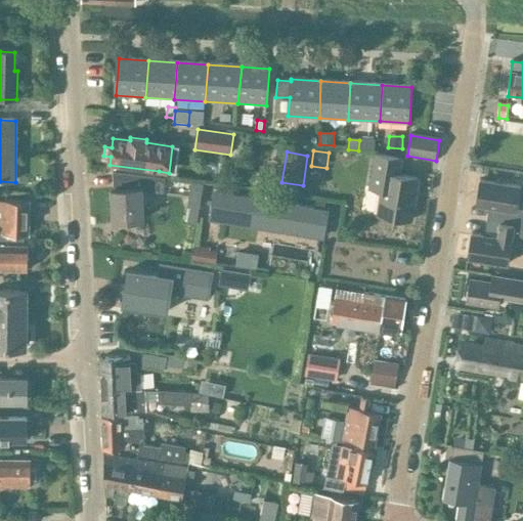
[(410,223),(419,179),(400,176),(402,160),(376,156),(369,190),(383,192),(379,218),(410,223)]
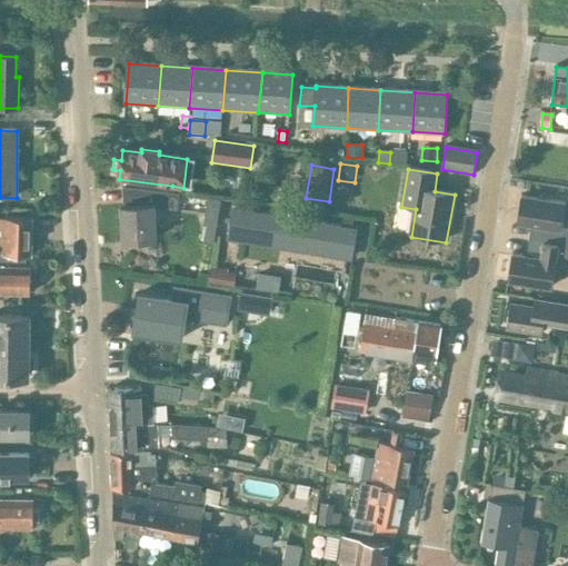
[(177,211),(179,195),(122,189),(123,208),(121,208),(123,242),(157,240),(155,209),(177,211)]
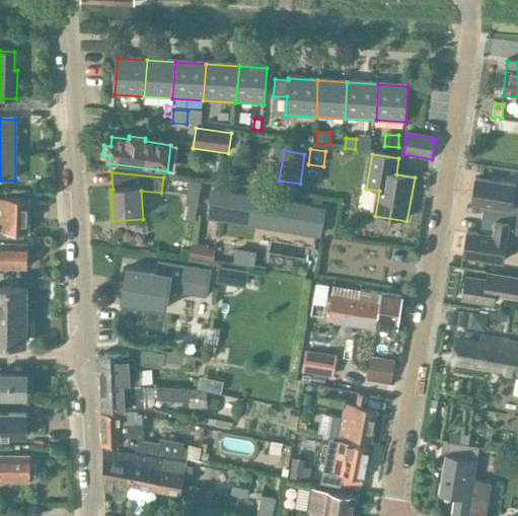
[(483,220),(517,225),(517,211),(512,210),(516,186),(475,179),(471,204),(485,206),(483,220)]
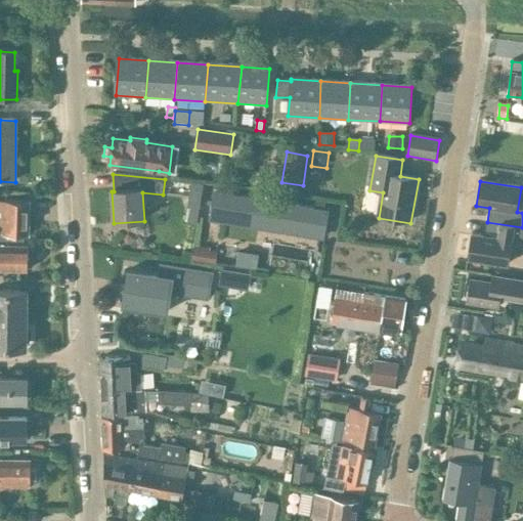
[(191,183),(188,208),(191,208),(200,209),(204,185),(191,183)]
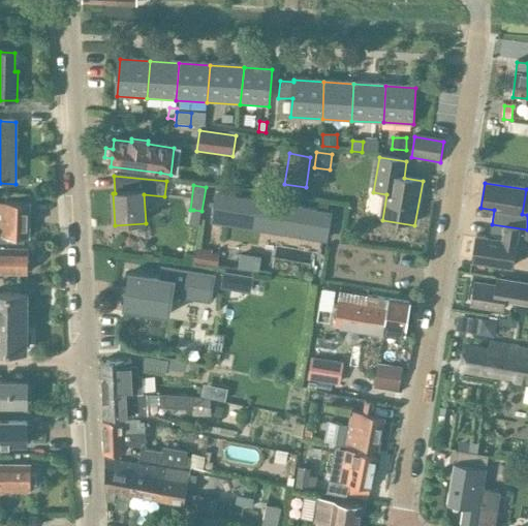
[(325,242),(331,214),(217,195),(213,223),(325,242)]
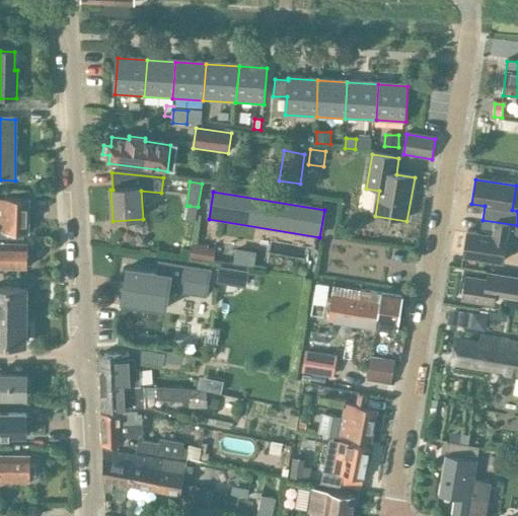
[(0,239),(13,239),(13,234),(28,234),(29,201),(0,199),(0,239)]
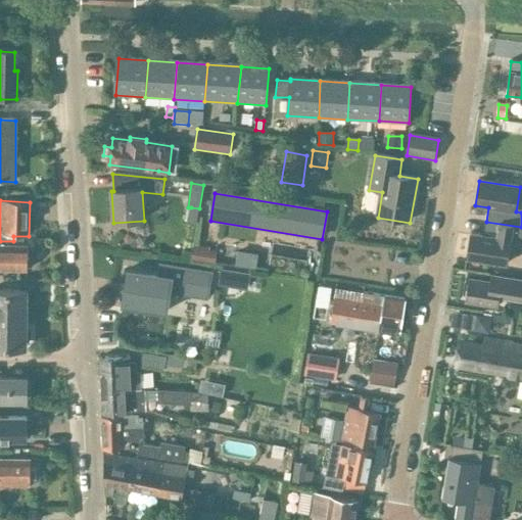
[(521,227),(486,222),(484,236),(471,234),(467,258),(508,265),(511,240),(521,242),(521,227)]
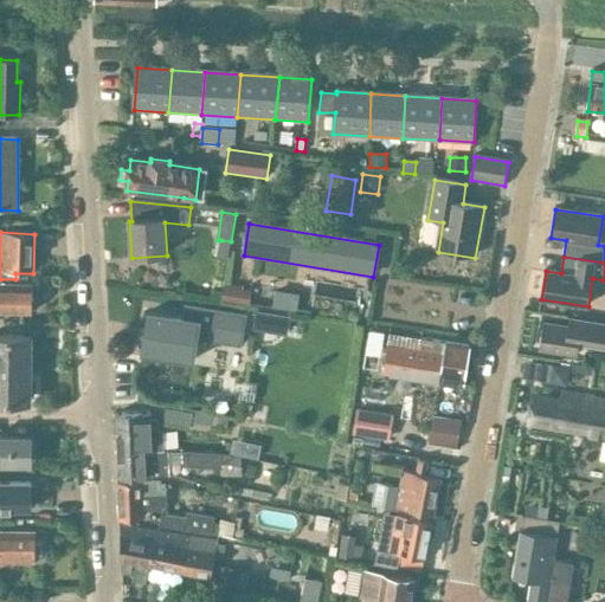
[(0,284),(0,314),(32,315),(33,286),(0,284)]
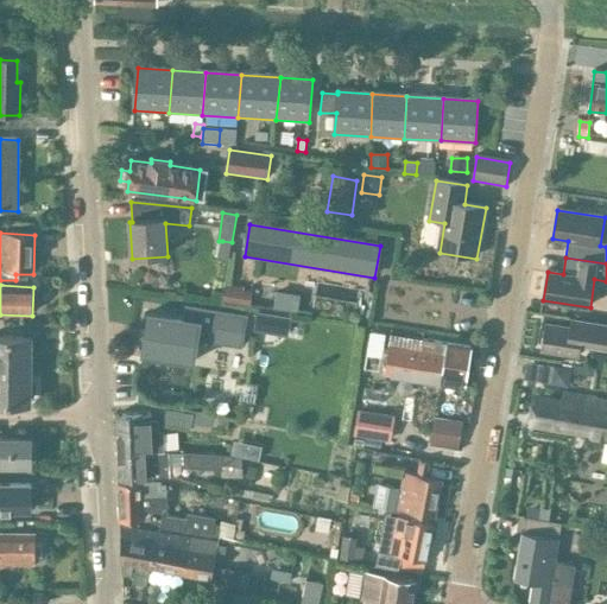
[(223,303),(251,305),(253,292),(244,291),(244,287),(226,285),(223,303)]
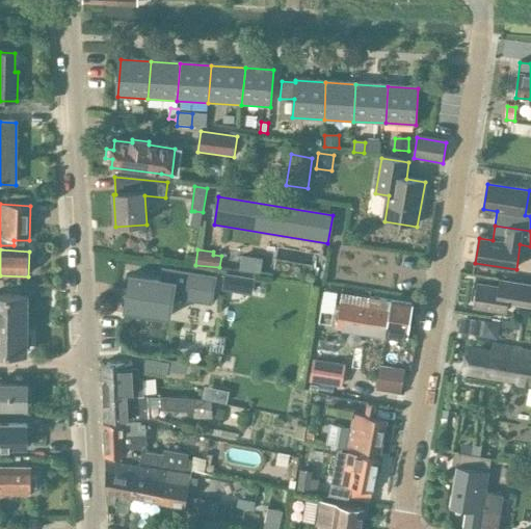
[(242,256),(240,271),(247,272),(249,257),(242,256)]
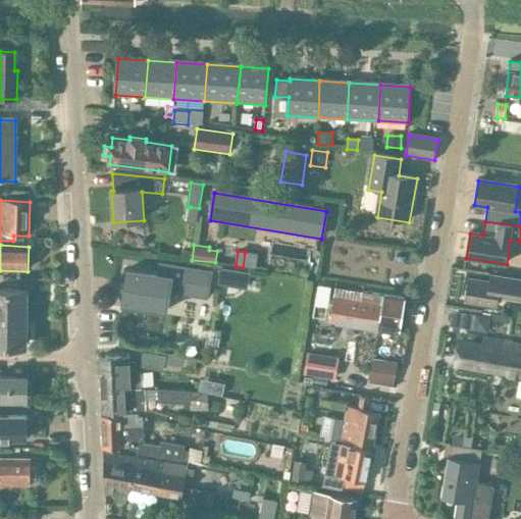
[(207,298),(211,273),(211,271),(160,262),(158,275),(128,271),(123,305),(167,312),(170,292),(207,298)]
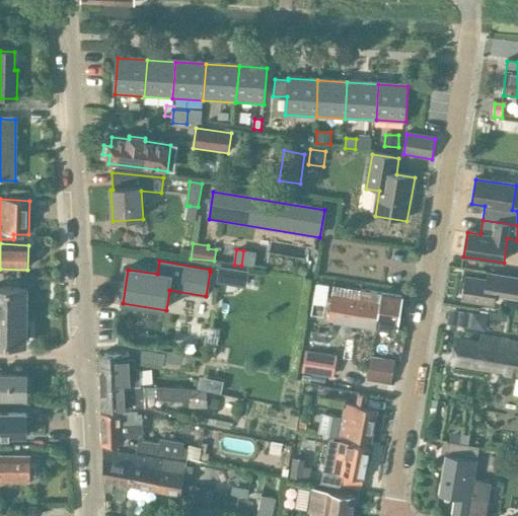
[(247,289),(249,274),(236,272),(220,269),(218,283),(233,286),(247,289)]
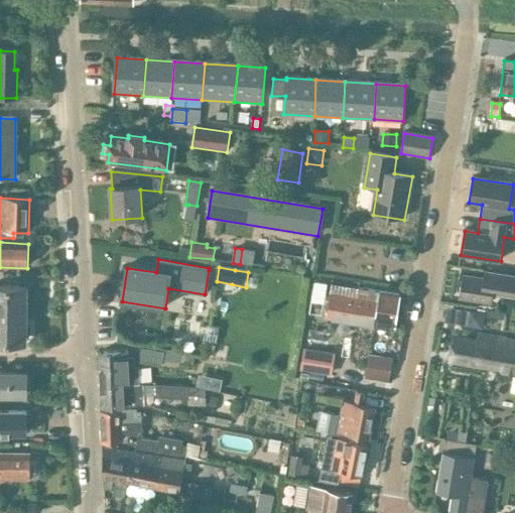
[(514,276),(485,272),(484,279),(463,275),(459,298),(492,303),(494,292),(514,295),(514,276)]
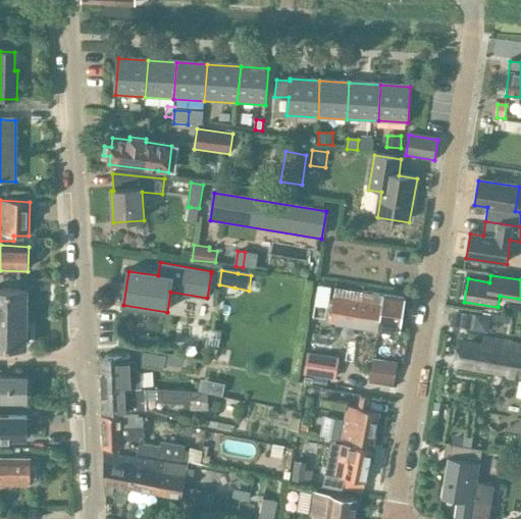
[(363,294),(363,292),(335,288),(330,320),(378,328),(382,307),(361,303),(363,294)]
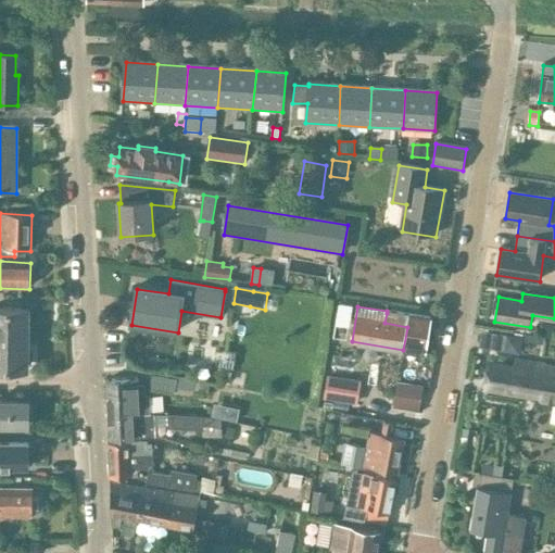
[(0,340),(29,340),(29,311),(0,310),(0,340)]
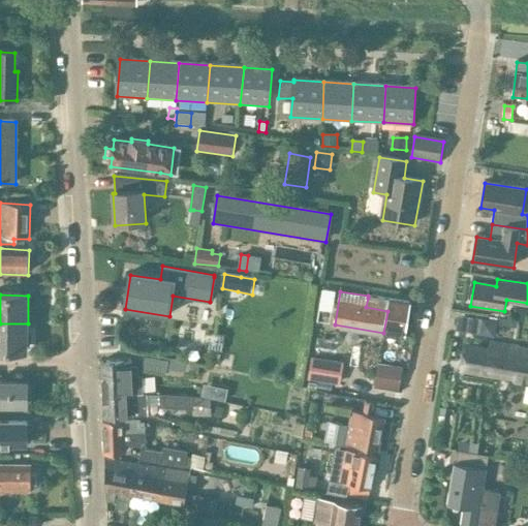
[(387,311),(383,333),(405,337),(411,303),(368,296),(368,298),(366,307),(387,311)]
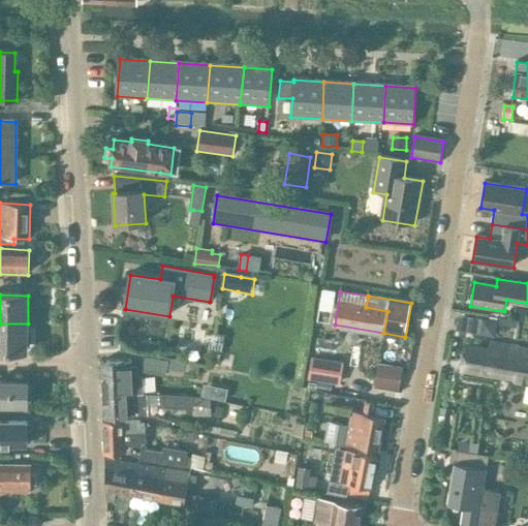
[(496,338),(498,322),(483,320),(480,336),(496,338)]
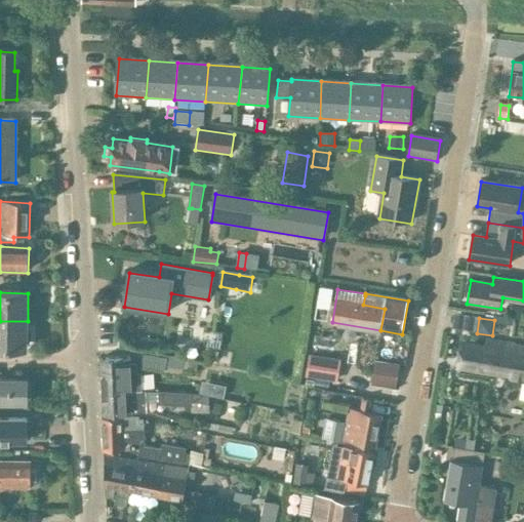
[(28,321),(0,321),(0,350),(28,350),(28,321)]
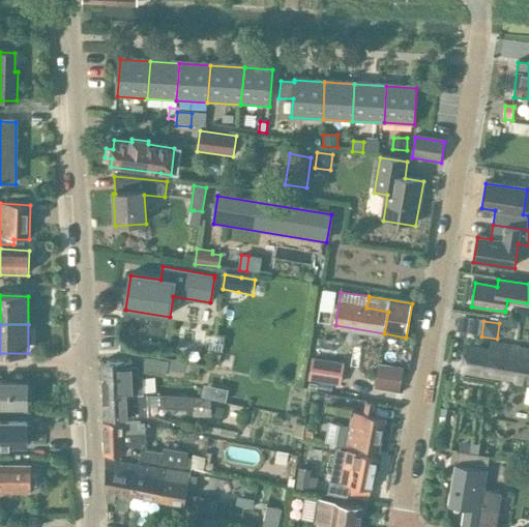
[(467,347),(462,373),(528,384),(528,351),(492,345),(491,351),(467,347)]
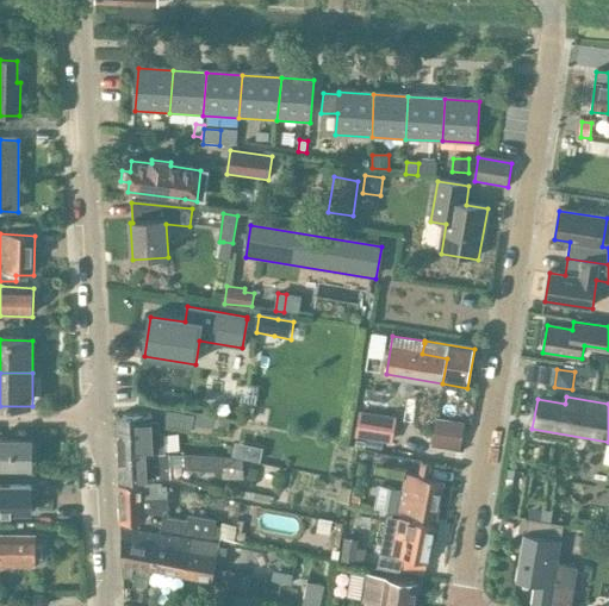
[(246,407),(243,418),(253,419),(255,408),(246,407)]
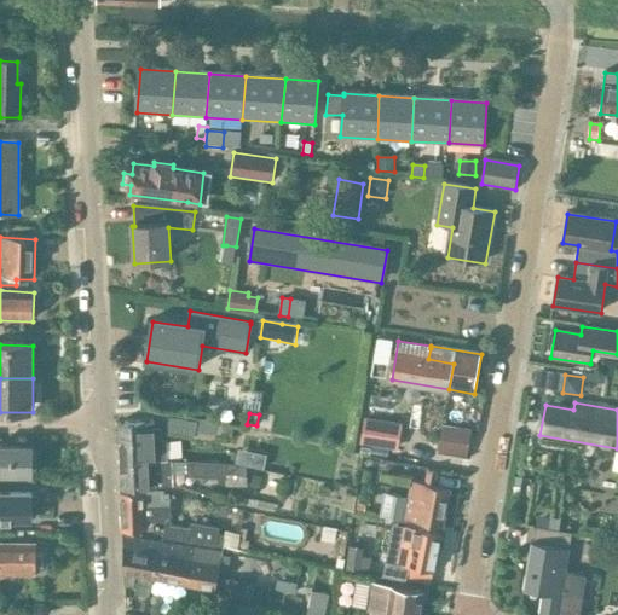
[(168,418),(166,433),(195,439),(196,431),(197,423),(169,417),(168,418)]
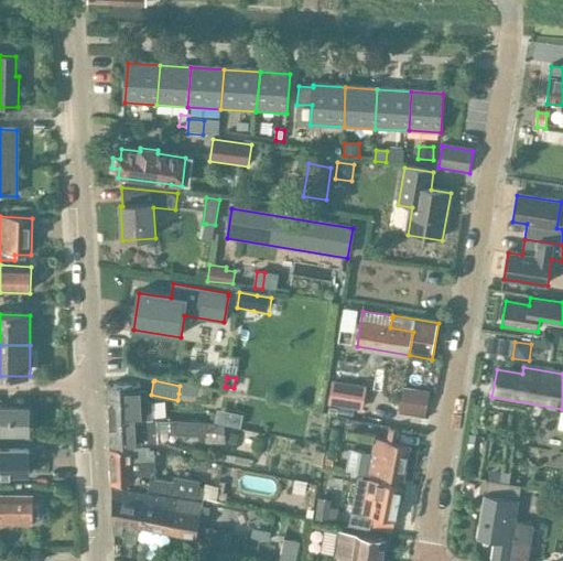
[(361,408),(365,386),(334,380),(331,402),(361,408)]
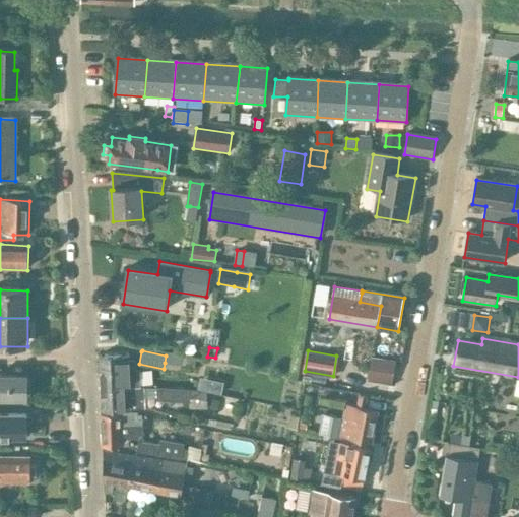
[(130,390),(131,389),(129,357),(100,358),(102,388),(112,387),(113,391),(130,390)]
